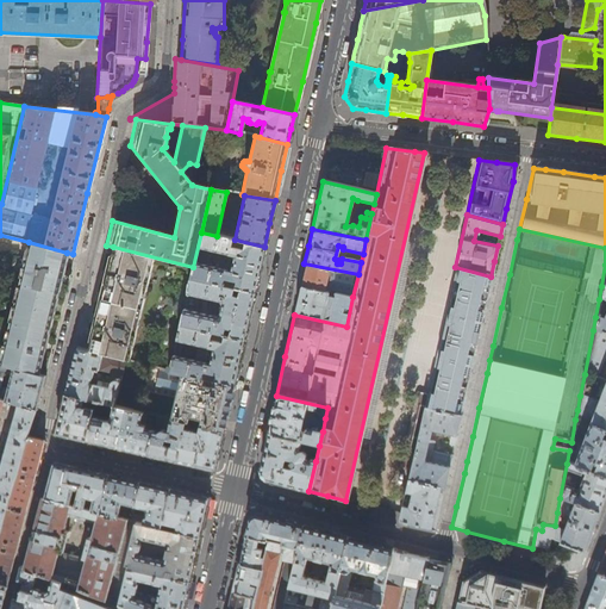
[(217,236),(201,232),(193,267),(191,279),(233,289),(238,290),(254,293),(258,269),(264,247),(235,240),(217,236)]
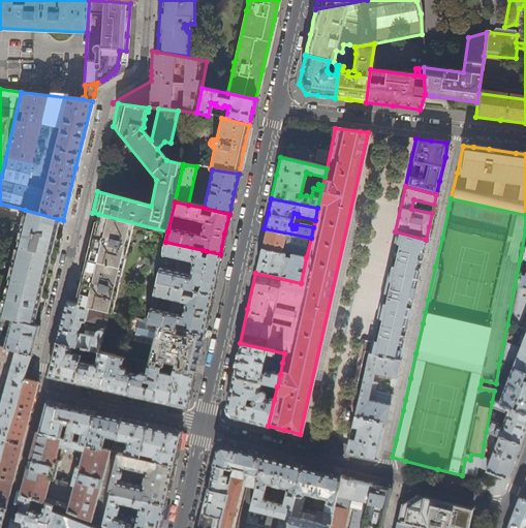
[(52,243),(58,219),(25,210),(0,309),(0,317),(31,325),(37,302),(52,243)]
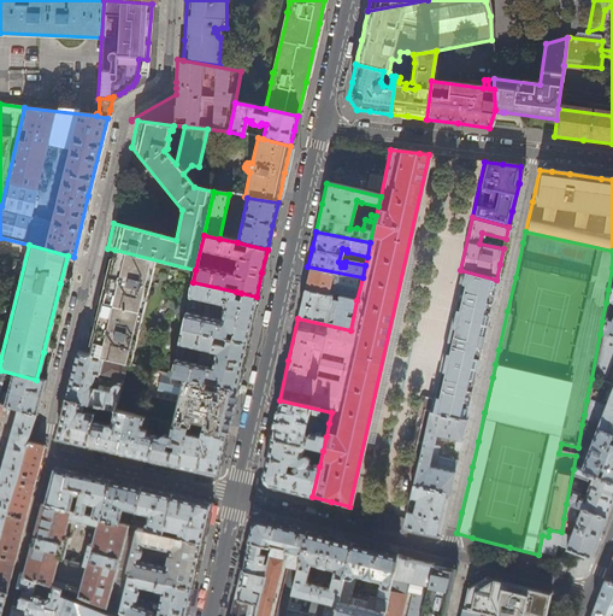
[(171,375),(181,329),(192,282),(193,282),(195,270),(115,250),(111,265),(106,286),(101,308),(93,342),(89,356),(125,364),(158,373),(171,375)]
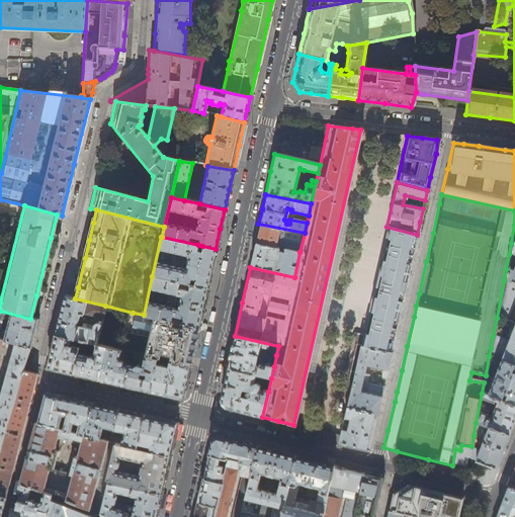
[(299,252),(305,233),(258,224),(257,233),(254,243),(299,252)]
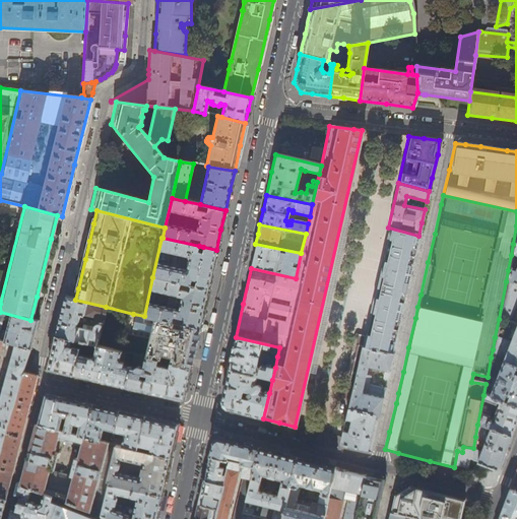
[(415,248),(418,236),(388,228),(386,238),(395,240),(394,246),(385,243),(382,255),(412,263),(415,248)]
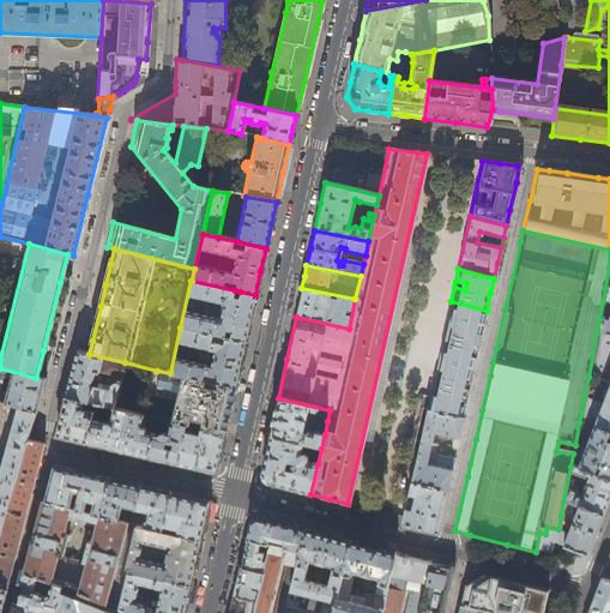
[(239,299),(234,298),(235,290),(192,281),(191,281),(180,328),(245,342),(251,317),(255,295),(240,292),(239,299)]
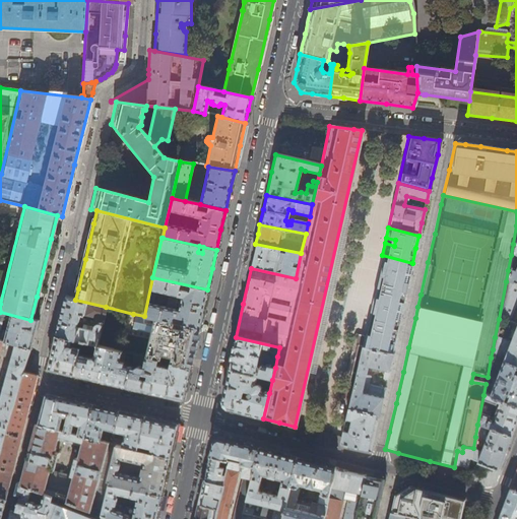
[(296,278),(301,253),(255,244),(253,254),(250,268),(251,268),(296,278)]
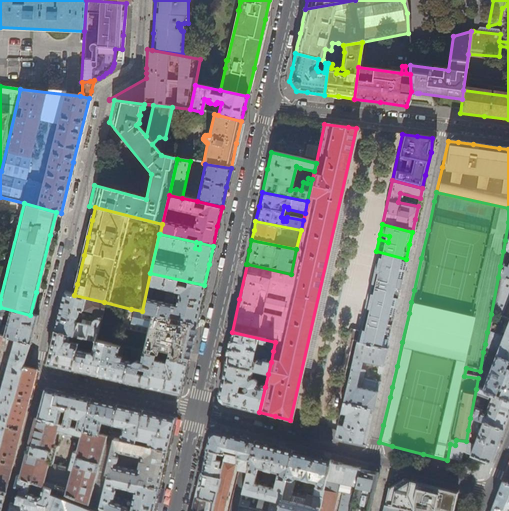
[(508,280),(508,241),(505,240),(503,251),(508,252),(508,257),(505,267),(500,266),(498,277),(508,280)]
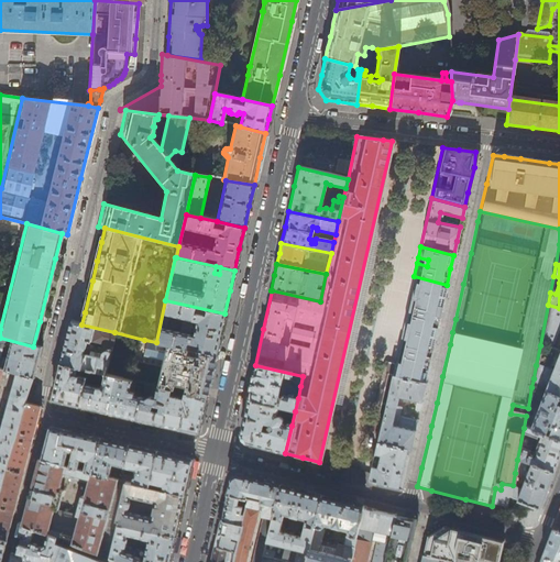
[(438,321),(447,285),(414,276),(406,309),(401,332),(435,339),(438,321)]
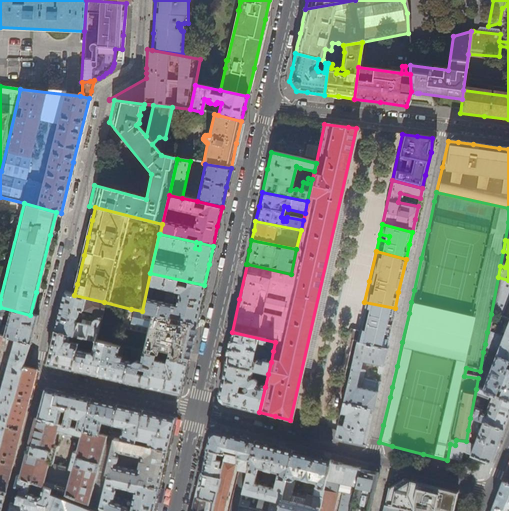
[(195,324),(200,304),(204,285),(150,273),(142,311),(195,324)]
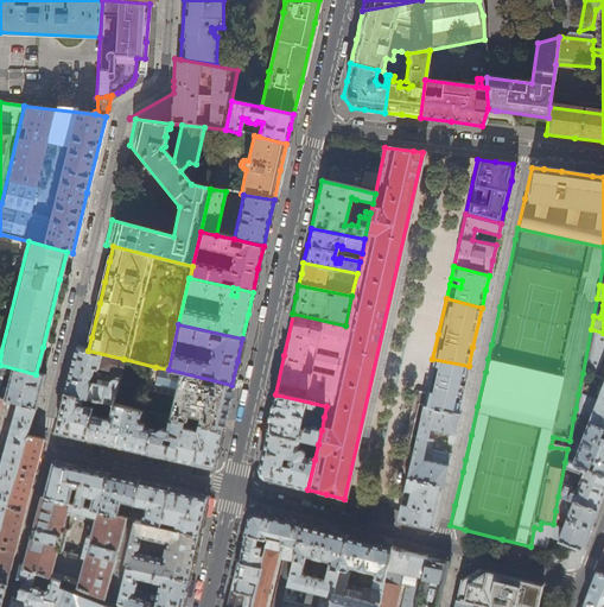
[(603,333),(591,329),(583,373),(596,378),(598,370),(595,368),(601,352),(603,352),(603,375),(603,381),(603,333)]
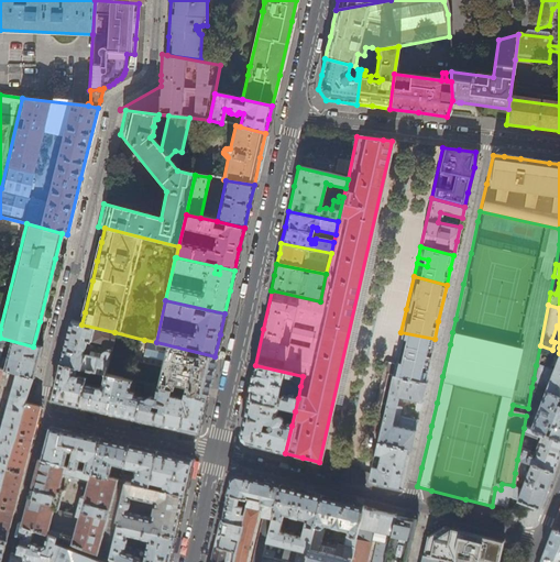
[(114,332),(81,324),(69,321),(64,343),(58,364),(76,368),(86,371),(97,373),(103,375),(114,332)]
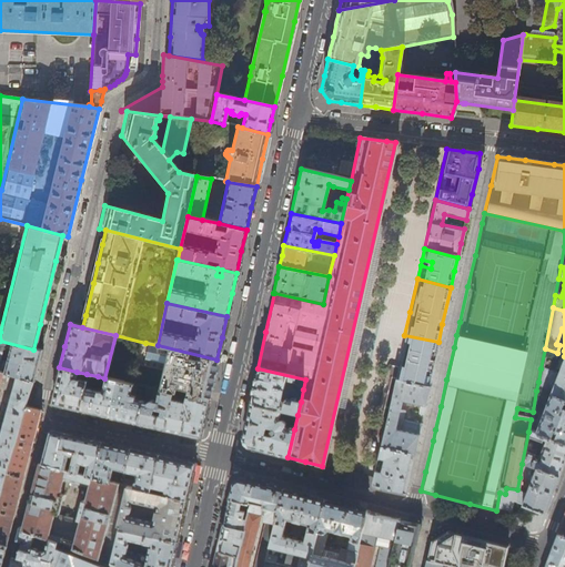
[(432,372),(439,342),(404,335),(397,367),(394,380),(427,388),(432,372)]
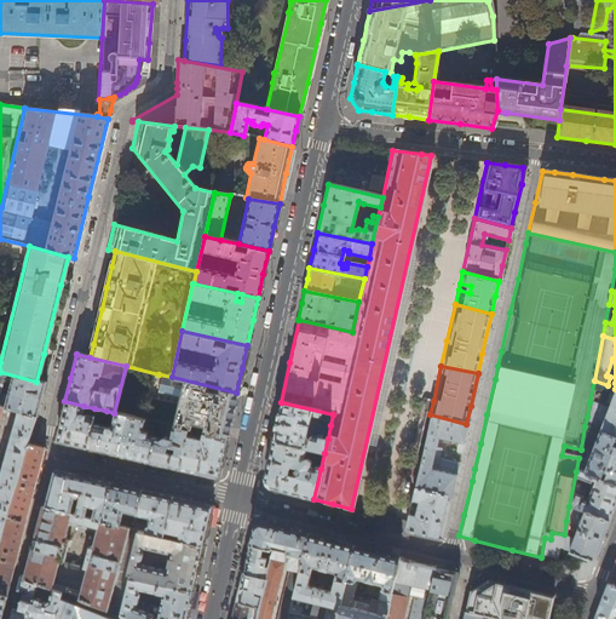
[(42,384),(36,382),(0,372),(0,407),(33,417),(34,417),(38,402),(38,401),(42,384)]
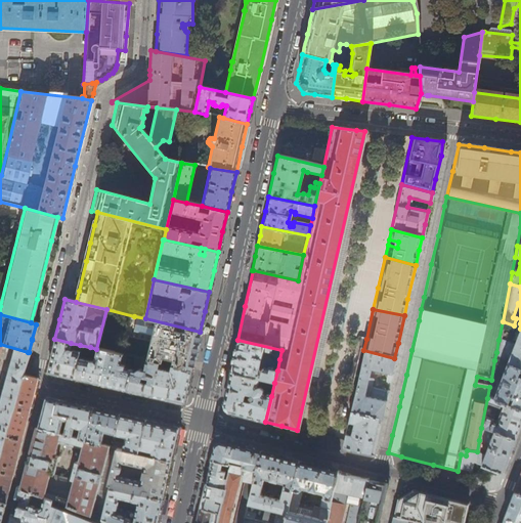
[(194,353),(200,332),(145,318),(134,316),(131,331),(140,334),(153,336),(150,344),(146,360),(158,363),(165,364),(170,366),(190,371),(194,353)]
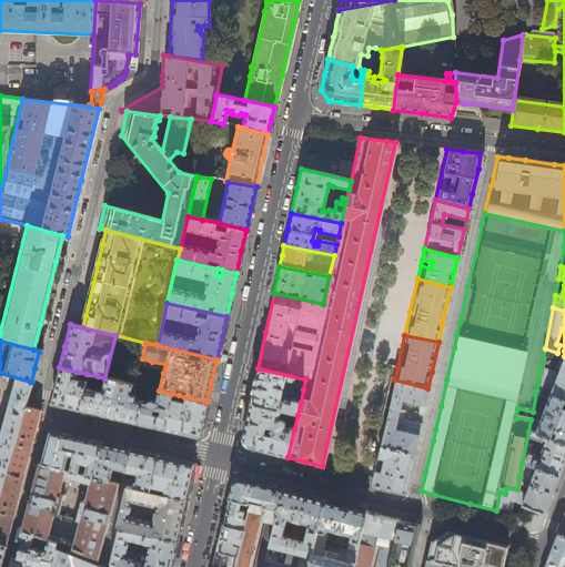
[(564,356),(556,375),(541,368),(538,382),(536,391),(548,395),(564,401),(564,356)]
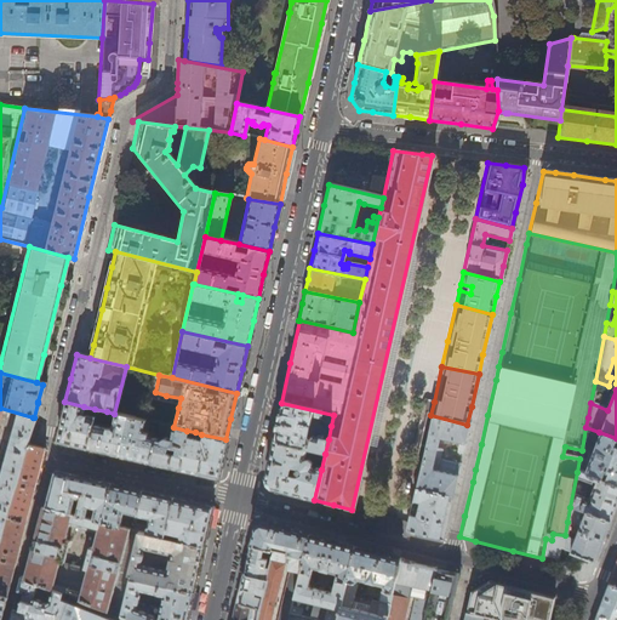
[(178,408),(181,398),(166,396),(165,404),(178,408)]
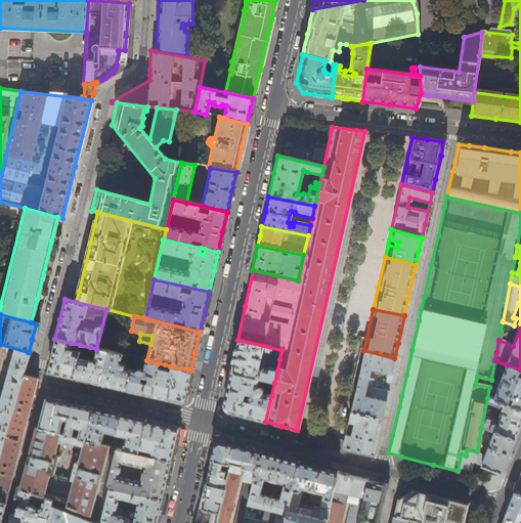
[(363,350),(366,339),(359,337),(356,348),(358,348),(349,390),(354,392),(363,350)]
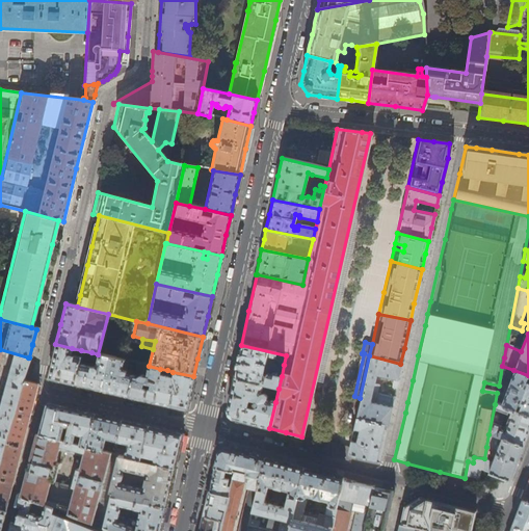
[(72,348),(55,344),(52,356),(47,378),(59,381),(74,385),(80,354),(77,354),(77,357),(70,355),(72,348)]
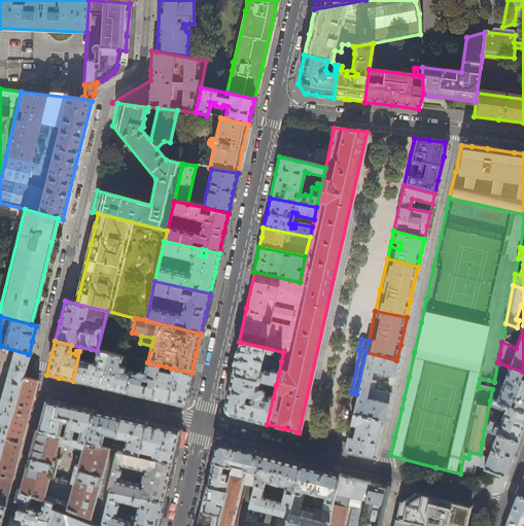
[(270,359),(281,361),(283,352),(239,342),(234,361),(232,374),(259,381),(276,385),(279,373),(273,372),(273,371),(268,370),(268,371),(264,370),(262,371),(259,371),(262,361),(263,361),(264,354),(271,355),(270,359)]
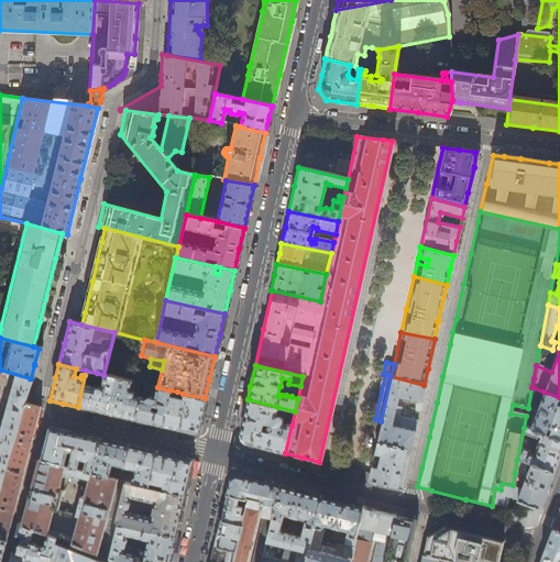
[(0,485),(23,403),(24,404),(26,395),(30,378),(0,370),(0,485)]
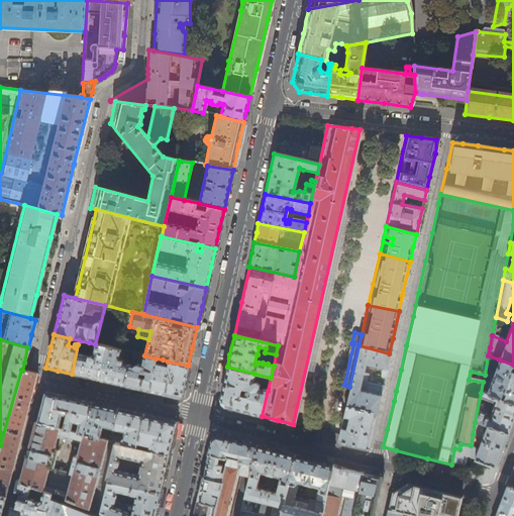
[(86,353),(89,342),(79,340),(78,344),(72,374),(84,377),(97,380),(105,346),(95,344),(92,357),(88,356),(89,353),(86,353)]
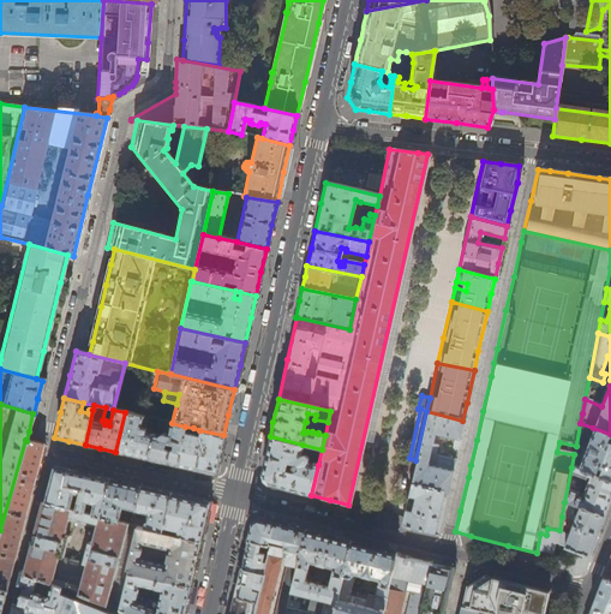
[(455,453),(462,421),(426,411),(415,460),(411,483),(447,493),(454,460),(432,455),(435,445),(430,443),(432,434),(451,439),(449,448),(454,449),(453,452),(455,453)]
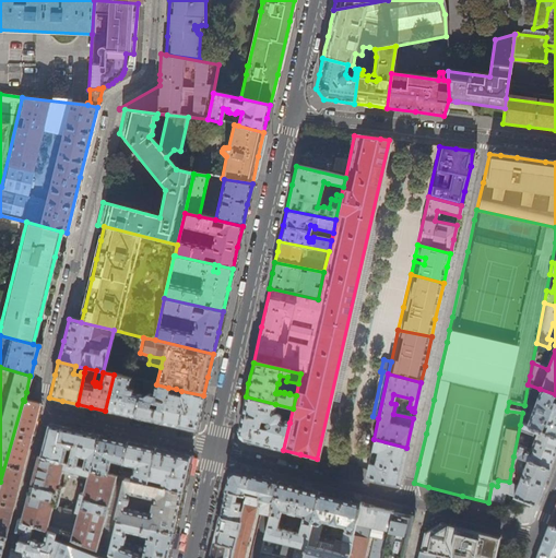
[(134,387),(137,380),(114,375),(105,411),(118,414),(133,417),(138,395),(126,393),(128,386),(134,387)]
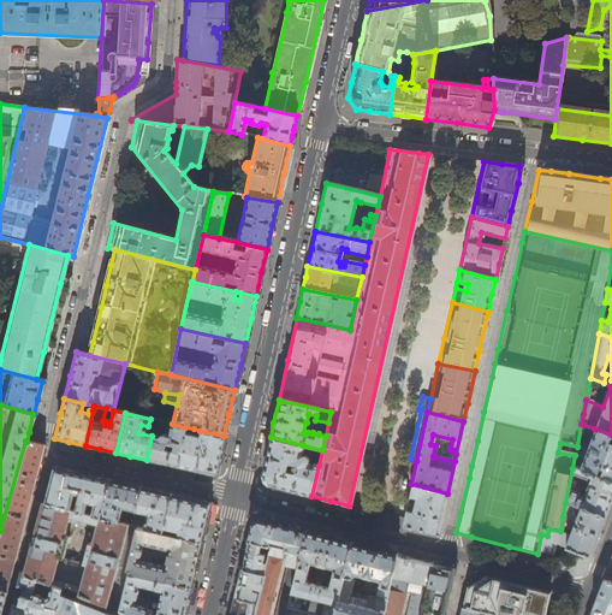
[(177,466),(185,427),(172,424),(166,423),(166,427),(168,427),(167,436),(165,436),(165,432),(161,432),(158,433),(158,437),(152,436),(147,460),(159,462),(177,466)]
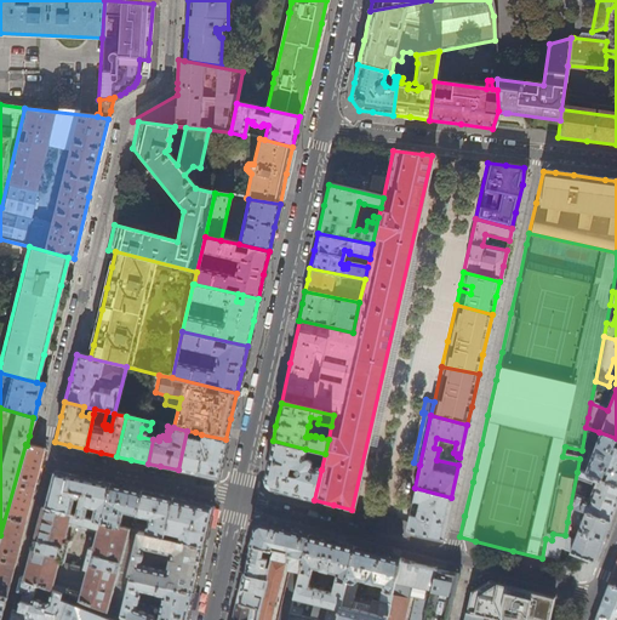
[(195,432),(187,431),(178,470),(195,475),(206,477),(217,479),(222,458),(226,439),(201,434),(200,441),(198,441),(198,438),(194,437),(195,432)]
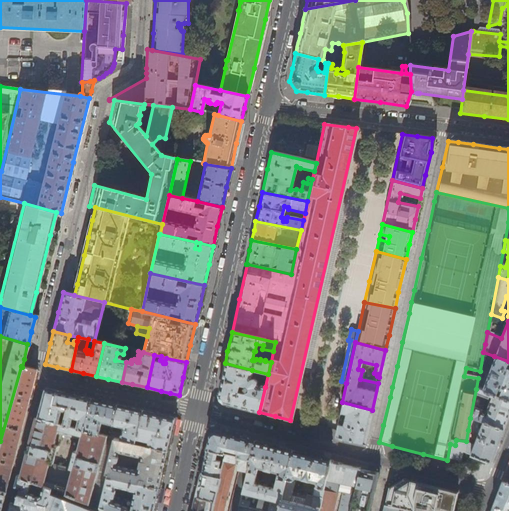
[(508,361),(494,356),(481,391),(508,401),(508,361)]
